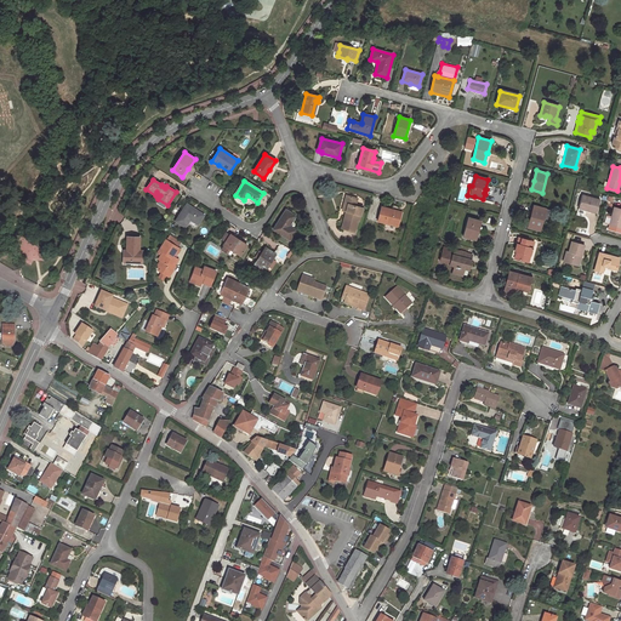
[(355,198),(347,195),(342,210),(347,211),(348,212),(345,228),(354,232),(358,221),(359,221),(362,210),(353,208),(355,198)]
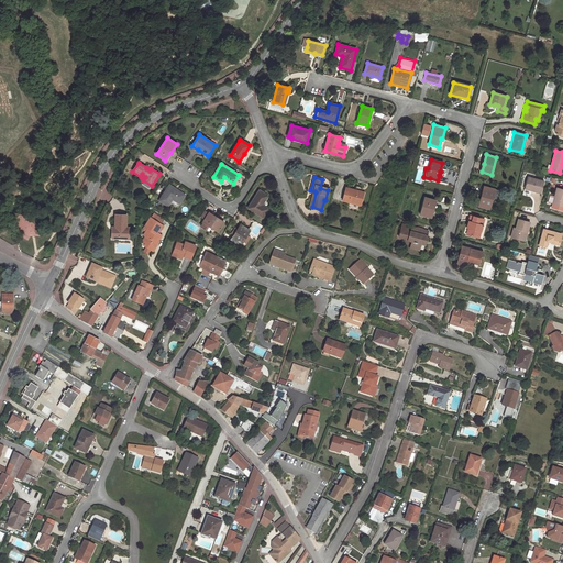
[(525,188),(531,190),(541,194),(544,181),(528,177),(525,188)]
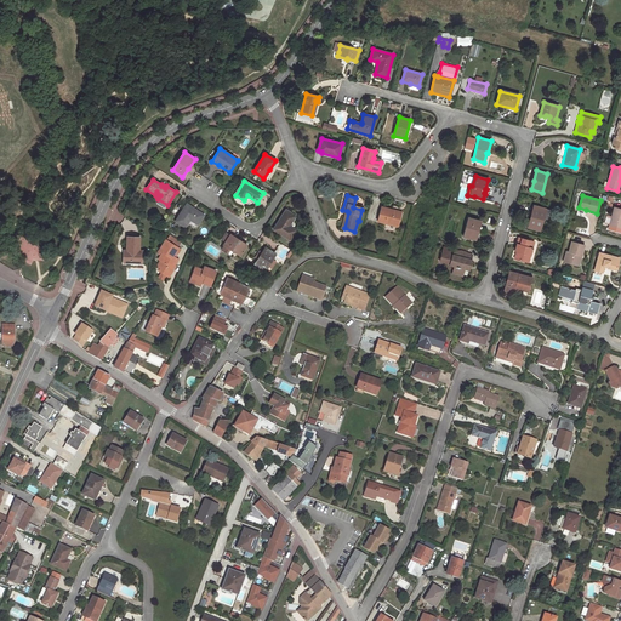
[(204,215),(187,204),(176,221),(186,227),(191,220),(198,224),(204,215)]
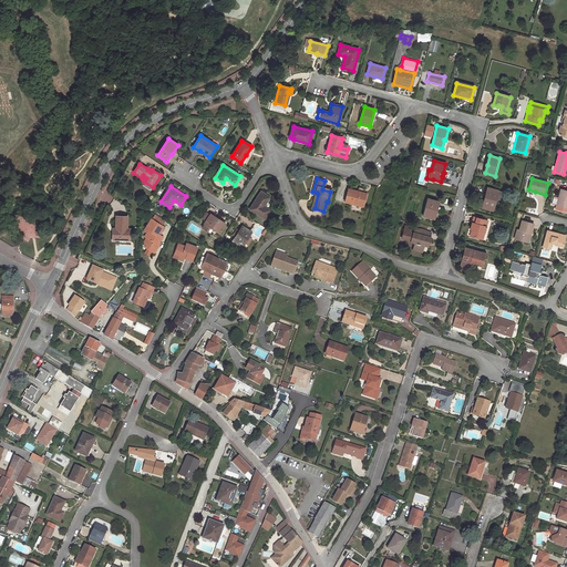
[(344,203),(363,207),(367,194),(349,188),(344,203)]
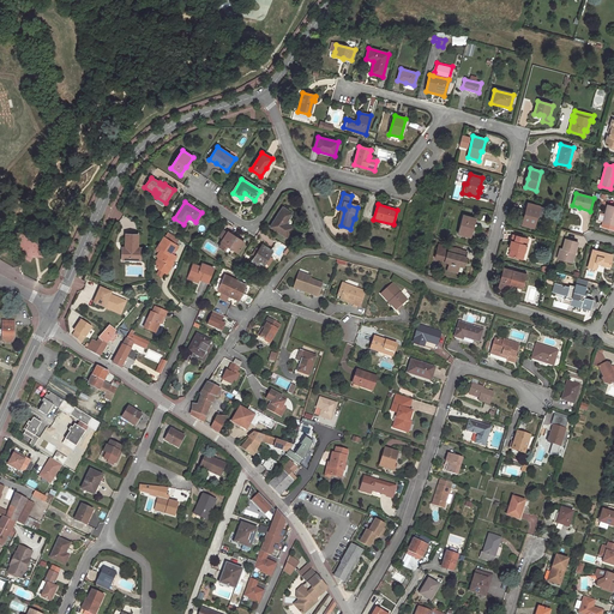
[(537,216),(540,208),(528,204),(525,212),(527,214),(523,224),(534,228),(537,216)]
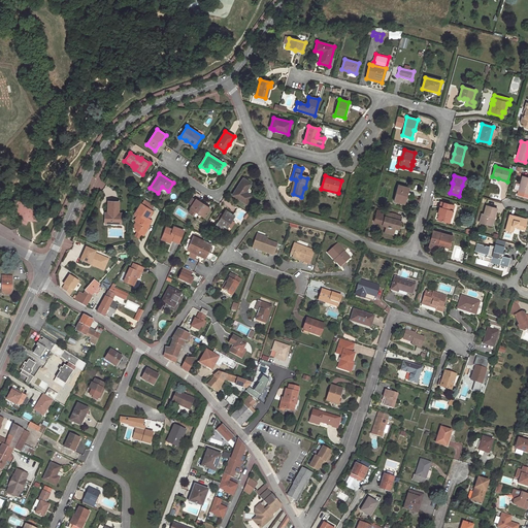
[(527,177),(522,176),(518,192),(527,194),(527,177)]
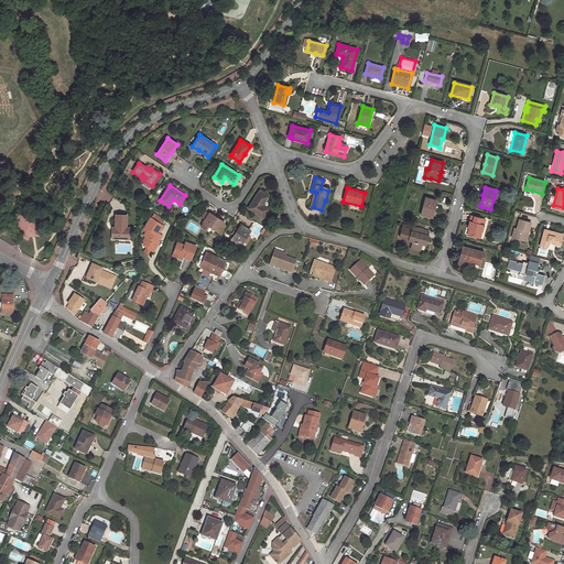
[(268,196),(260,191),(248,208),(262,217),(268,209),(262,205),(268,196)]
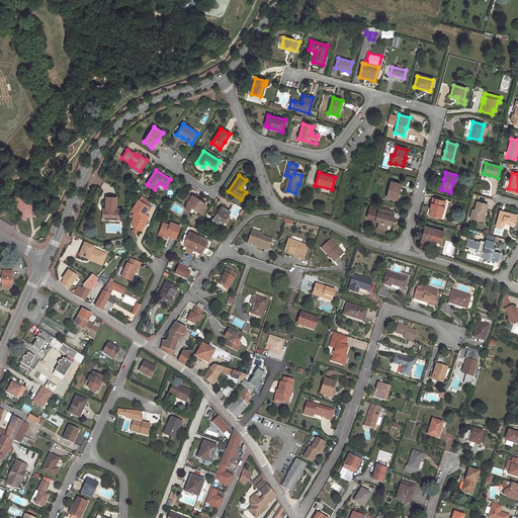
[(399,191),(401,184),(391,181),(386,197),(397,200),(400,191),(399,191)]
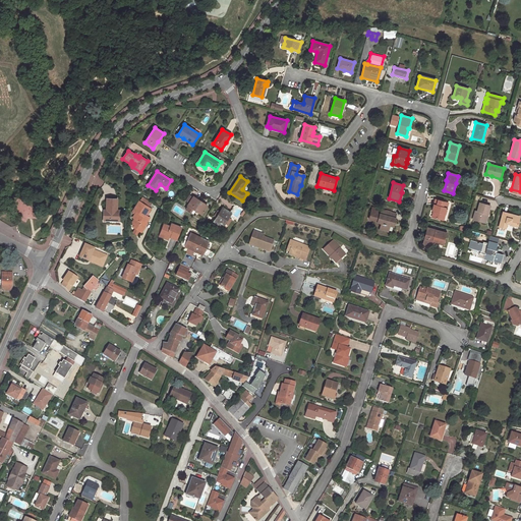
[(200,201),(193,196),(187,206),(188,206),(186,210),(189,212),(191,208),(194,210),(201,215),(208,206),(200,201)]
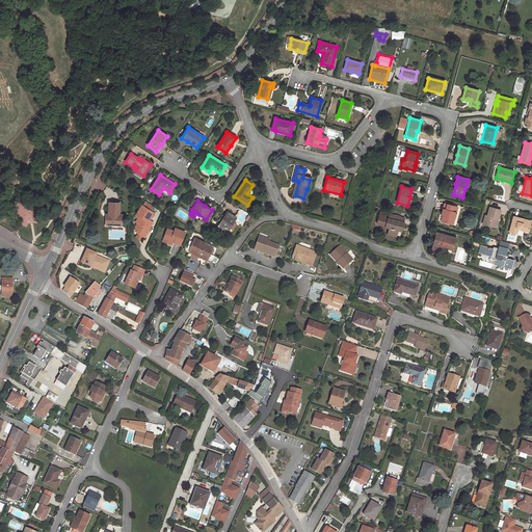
[(120,215),(120,204),(109,203),(108,214),(109,214),(109,216),(106,216),(106,225),(112,225),(112,222),(122,223),(122,215),(120,215)]
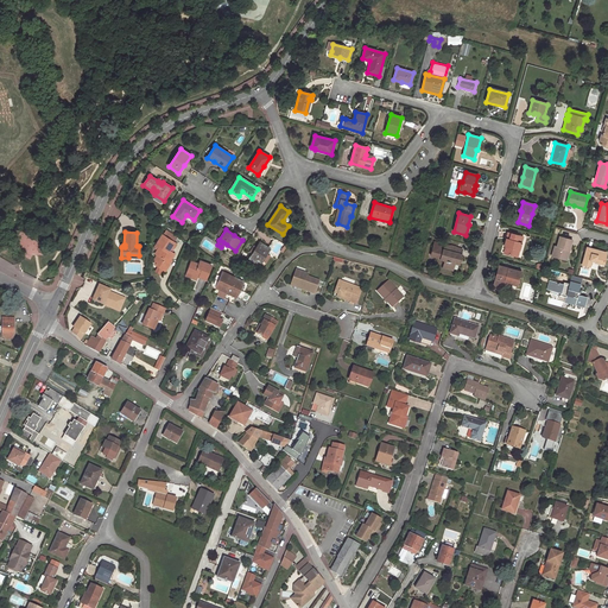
[(518,248),(519,249),(523,236),(508,233),(505,246),(506,246),(504,253),(515,257),(518,248)]
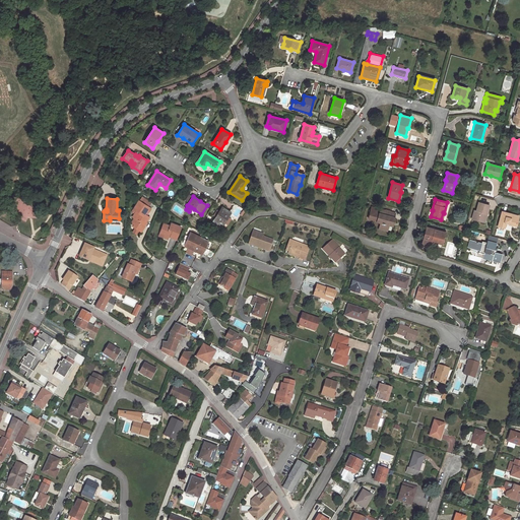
[(135,229),(139,231),(141,232),(145,226),(144,225),(149,217),(146,215),(151,208),(139,200),(133,209),(136,211),(132,217),(134,218),(135,219),(133,222),(132,224),(134,225),(133,226),(135,229)]
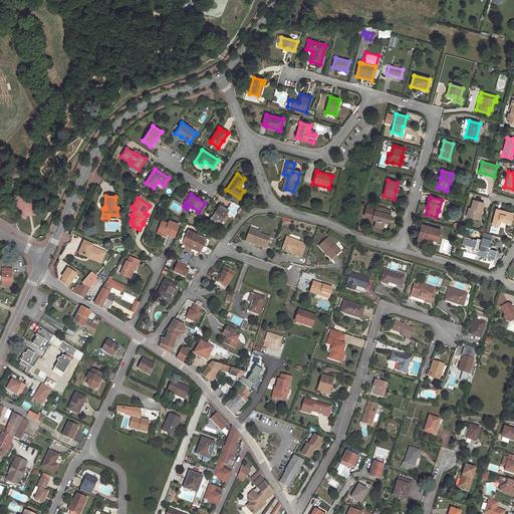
[(480,211),(481,212),(484,203),(473,200),(471,209),(469,208),(467,216),(477,219),(480,211)]
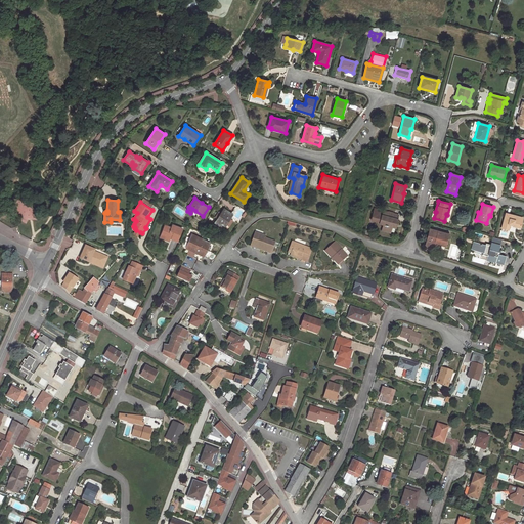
[(232,215),(224,209),(215,222),(223,228),(225,226),(228,228),(234,218),(231,217),(232,215)]
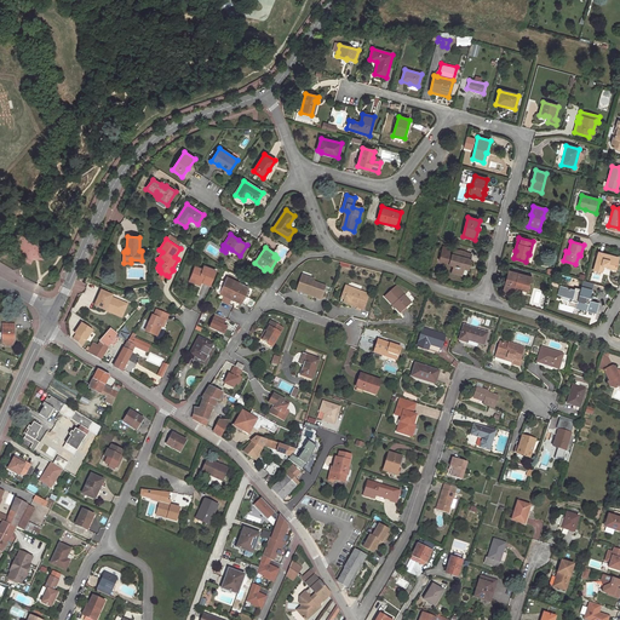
[(471,254),(454,250),(453,254),(449,254),(452,248),(443,247),(440,260),(448,263),(448,262),(449,262),(454,263),(454,265),(452,273),(461,275),(464,269),(464,265),(469,267),(471,259),(470,259),(471,254)]
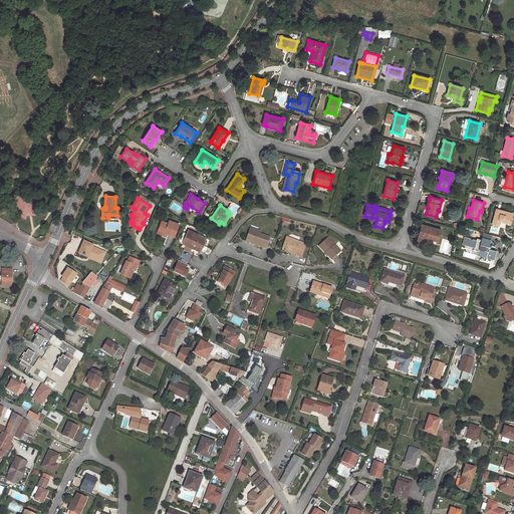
[(510,218),(511,213),(496,209),(492,224),(499,226),(500,221),(500,220),(507,221),(506,223),(510,224),(511,218),(510,218)]
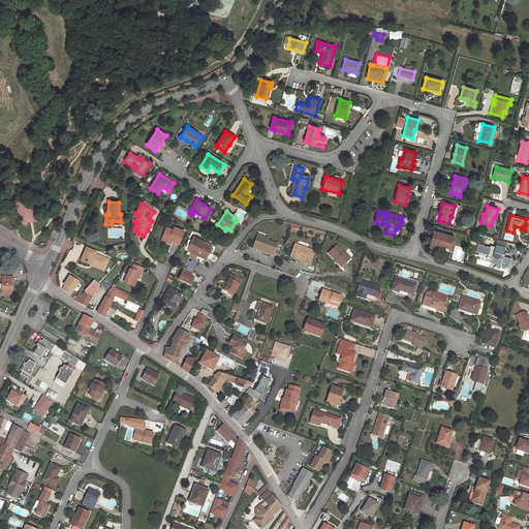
[(167,240),(166,241),(170,243),(172,241),(179,243),(184,231),(174,227),(173,230),(166,227),(162,238),(167,240)]
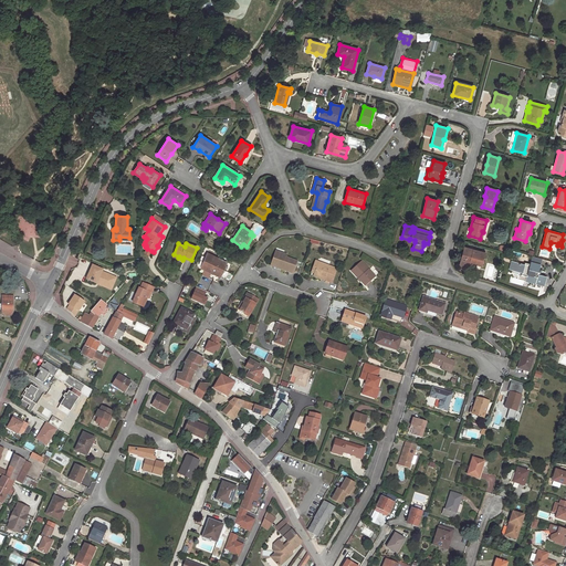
[(471,261),(482,264),(484,253),(464,248),(459,265),(469,268),(470,263),(471,261)]
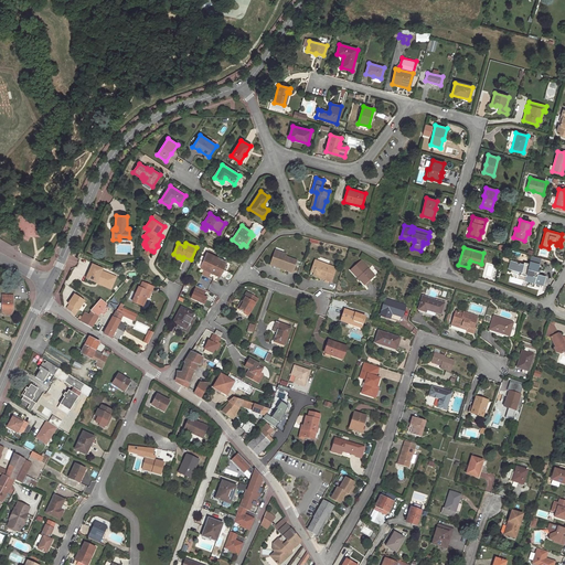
[(226,262),(206,253),(200,267),(204,269),(205,270),(203,275),(216,280),(219,276),(220,276),(230,280),(233,274),(223,269),(226,262)]
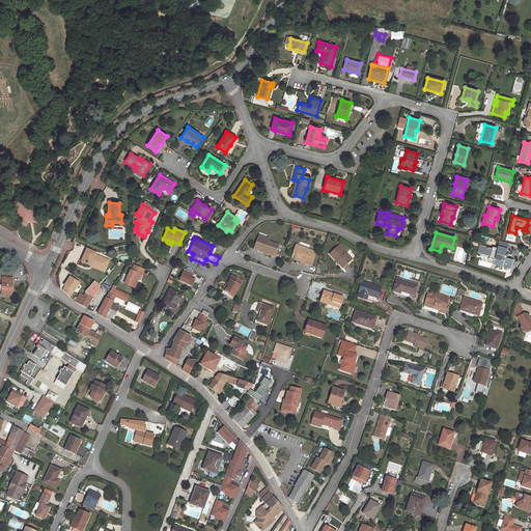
[(224,244),(228,246),(232,240),(229,238),(224,244)]
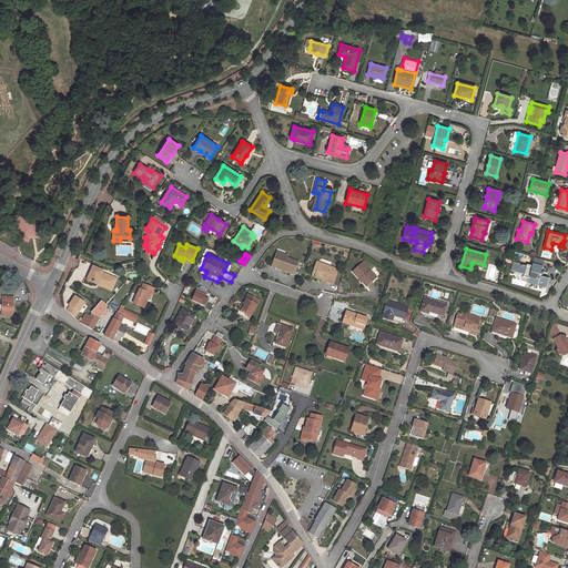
[(282,256),(276,254),(273,263),(284,267),(283,271),(294,275),(298,262),(287,259),(288,256),(283,254),(282,256)]
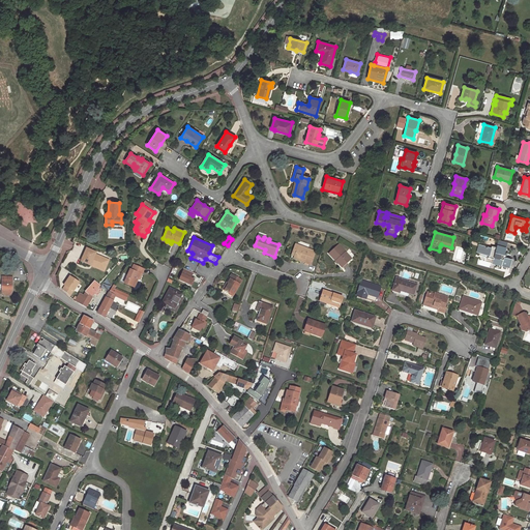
[(311,265),(315,252),(295,244),(291,256),(303,260),(302,262),(311,265)]
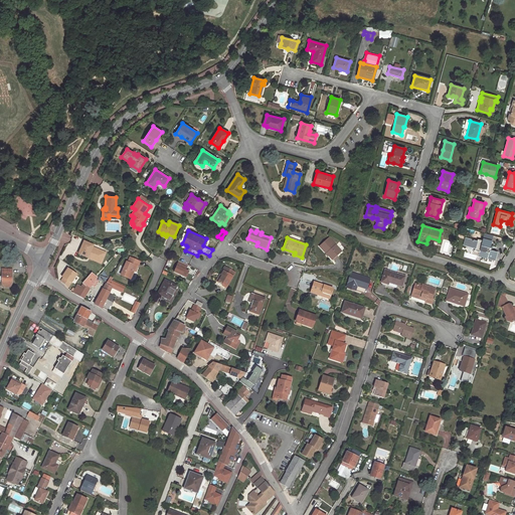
[(332,261),(341,252),(329,238),(320,245),(332,261)]
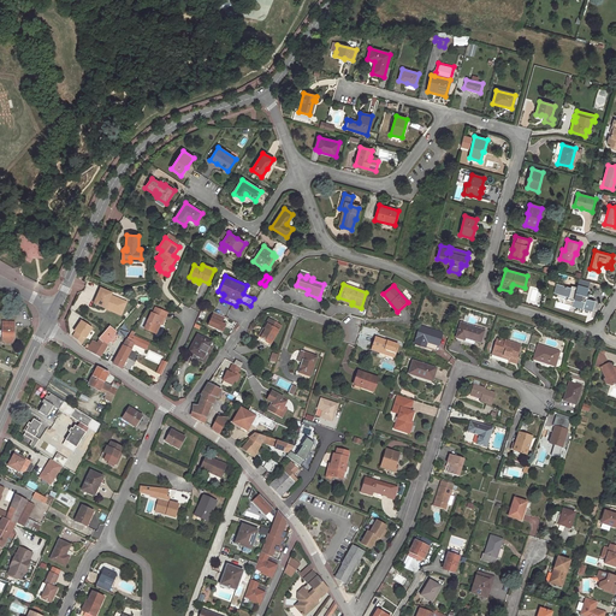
[(588,288),(580,285),(579,289),(572,286),(570,289),(557,285),(555,292),(568,297),(568,300),(573,301),(572,306),(592,312),(594,302),(586,300),(587,292),(588,288)]
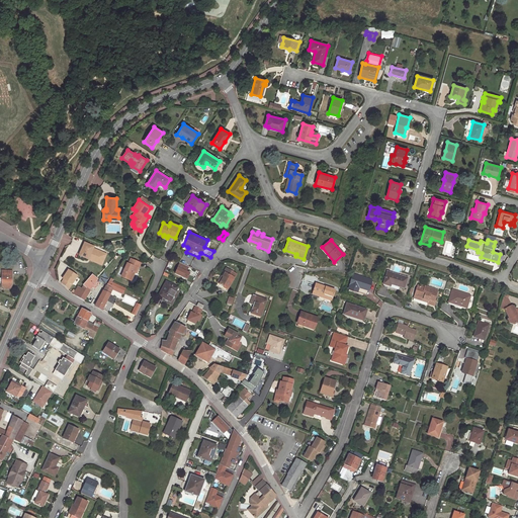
[(88,257),(99,262),(103,253),(93,248),(93,246),(84,242),(79,255),(88,259),(88,257)]
